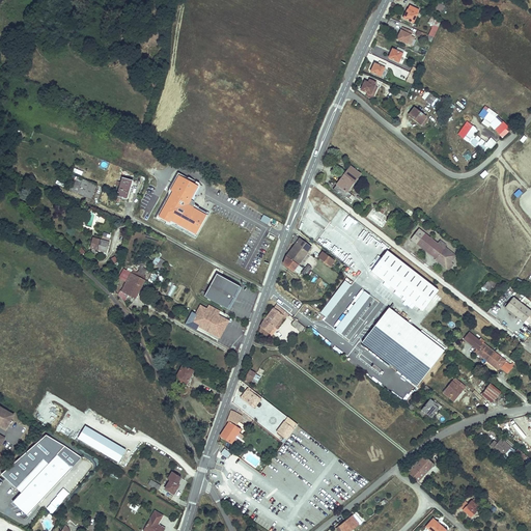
[(445,7),(439,3),(435,7),(441,12),(445,7)]
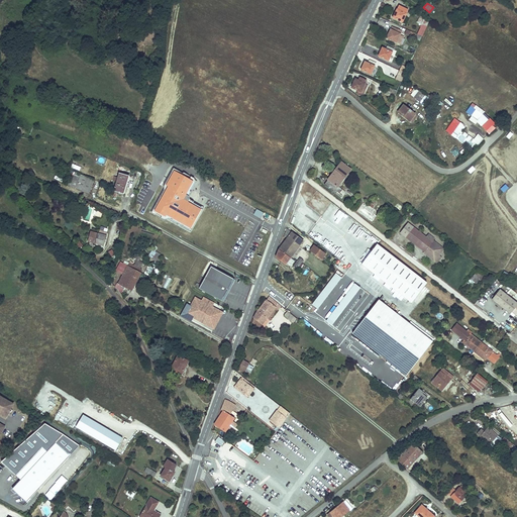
[(449,7),(445,12),(450,17),(454,12),(449,7)]
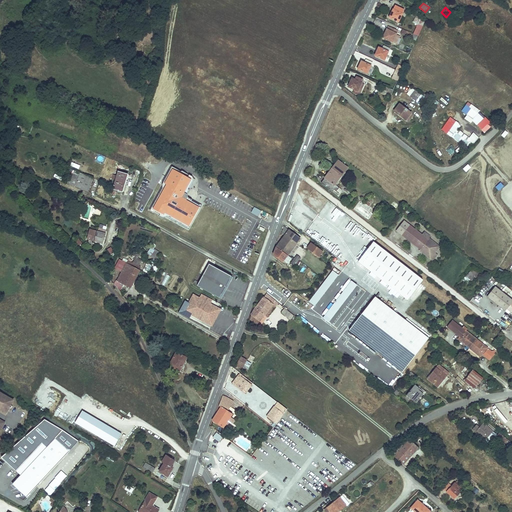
[(390,8),(385,17),(396,22),(401,11),(395,8),(394,10),(390,8)]
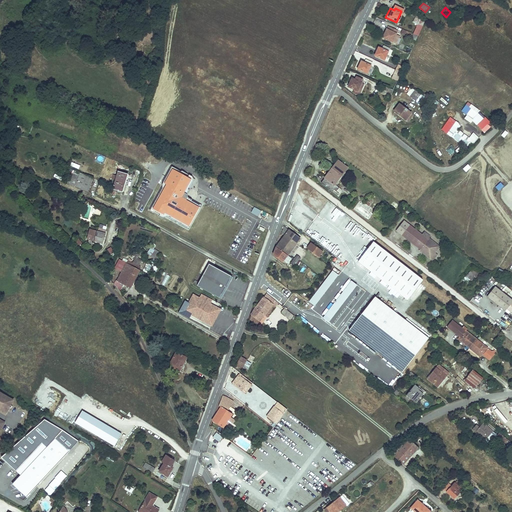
[(416,14),(412,22),(417,24),(412,34),(416,36),(423,20),(416,14)]
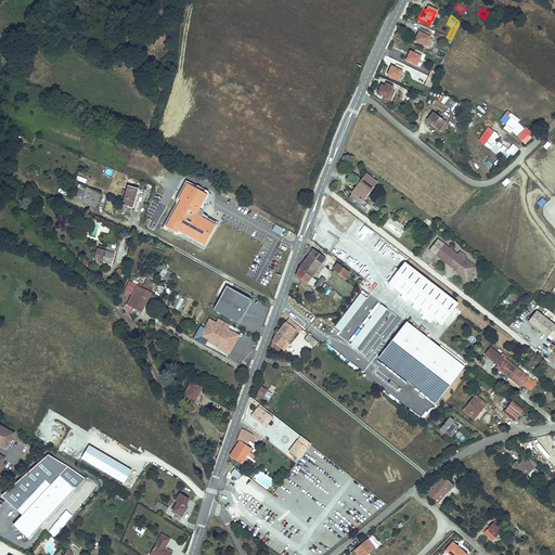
[(420,28),(414,39),(424,44),(429,33),(420,28)]
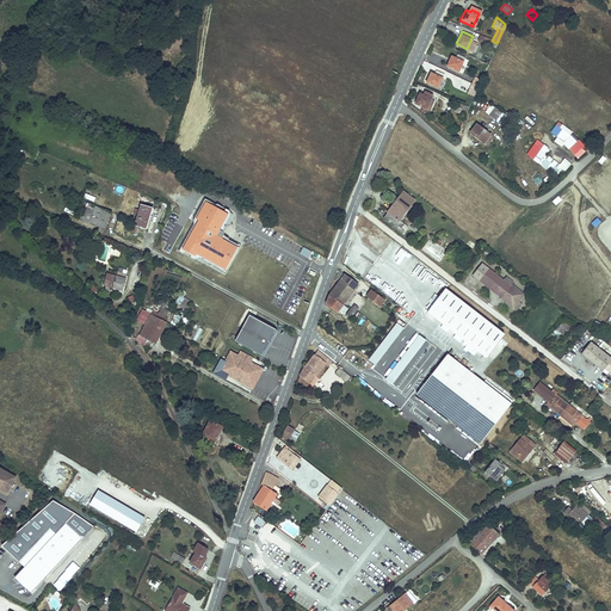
[(492,41),(479,35),(476,39),(489,45),(492,41)]
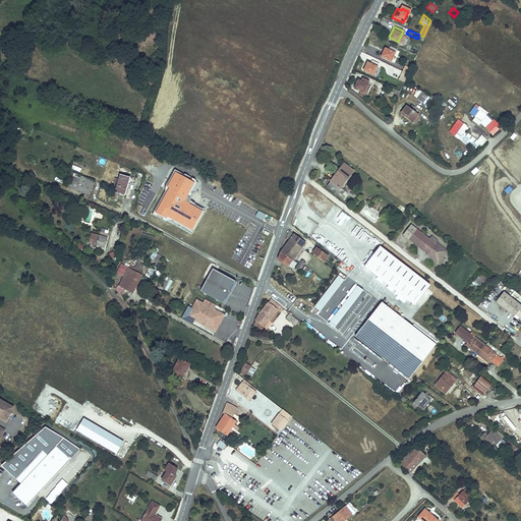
[(384,47),(380,56),(391,60),(396,49),(389,46),(388,49),(384,47)]
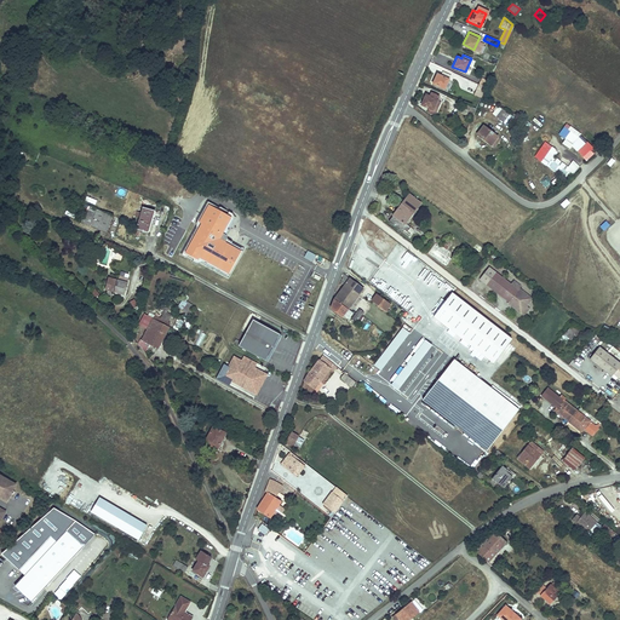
[(437,73),(432,81),(445,87),(451,75),(443,72),(441,75),(437,73)]
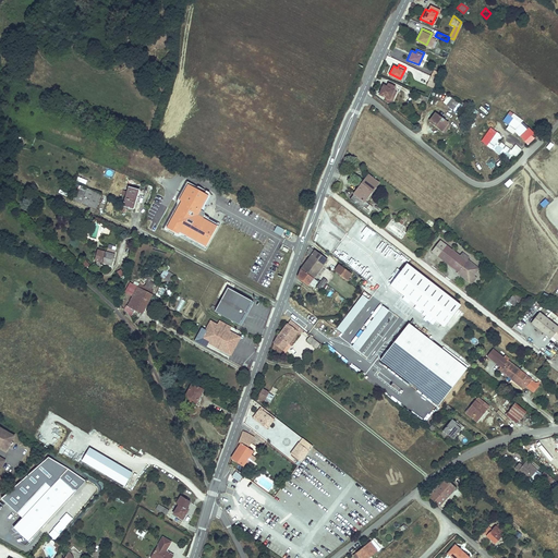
[(413,81),(425,83),(427,75),(415,72),(413,81)]
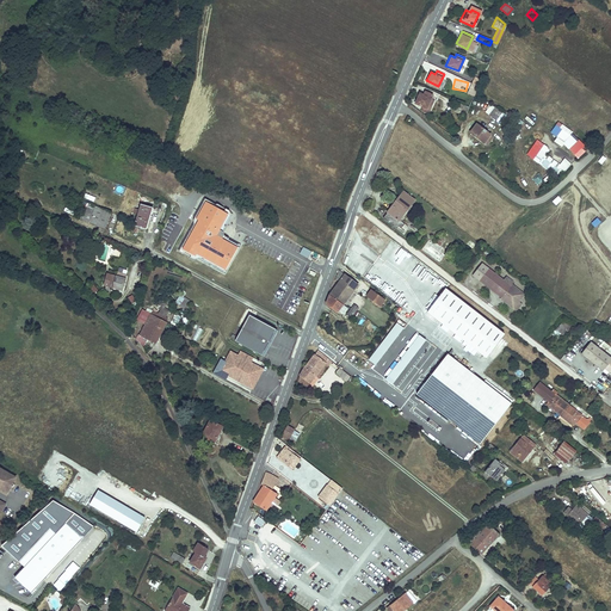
[(470,81),(466,92),(473,96),(477,85),(470,81)]
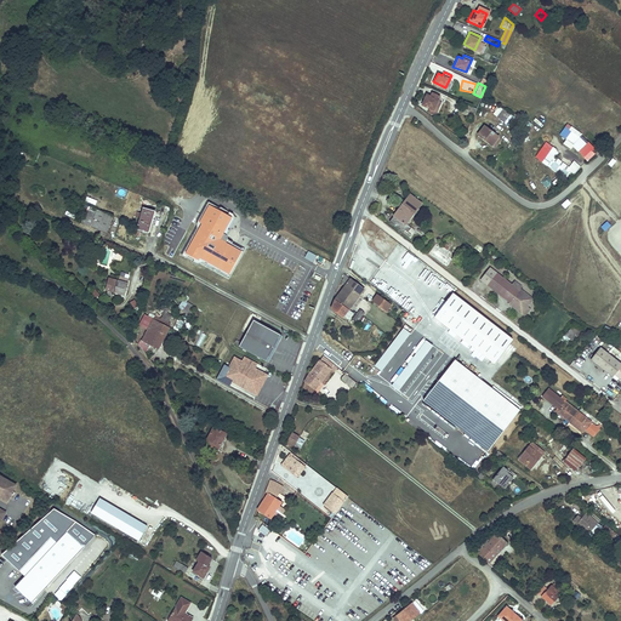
[(428,93),(423,103),(432,108),(436,109),(439,101),(442,96),(434,91),(432,96),(428,93)]
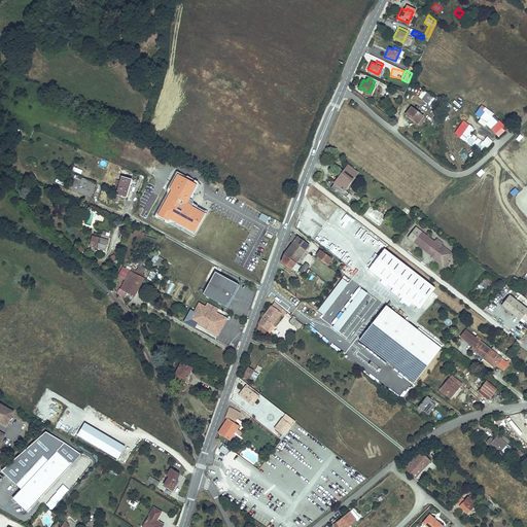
[(370,93),(366,92),(364,95),(371,98),(376,86),(373,85),(370,93)]
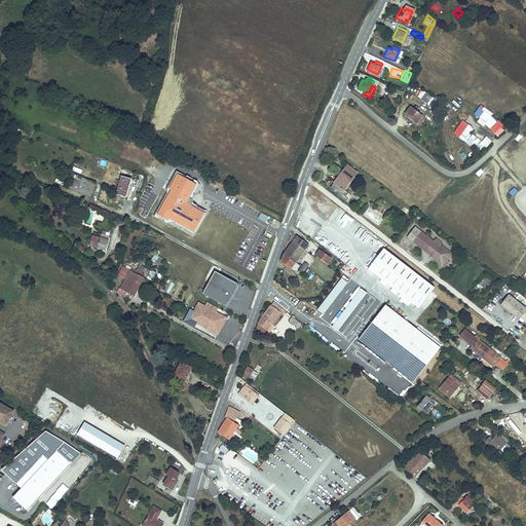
[(396,87),(391,96),(399,100),(403,90),(396,87)]
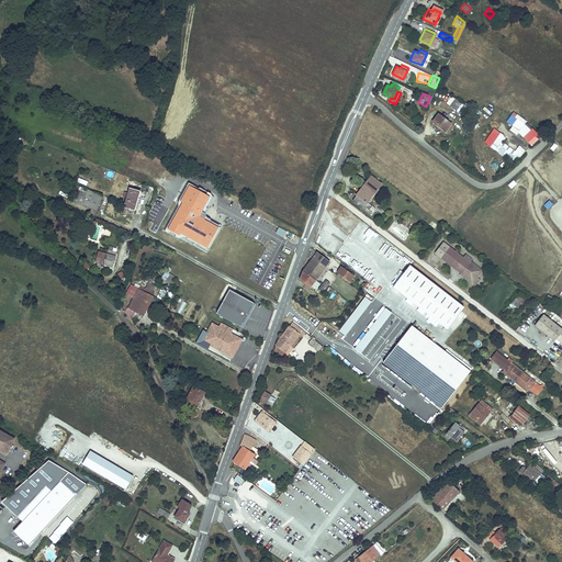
[(457,98),(450,105),(458,111),(458,110),(463,104),(457,98)]
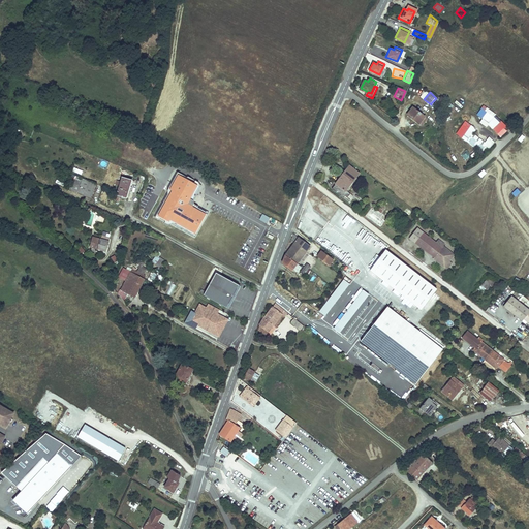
[(425,114),(413,104),(410,107),(408,105),(406,109),(408,111),(406,113),(418,122),(419,120),(422,122),(425,117),(424,115),(425,114)]
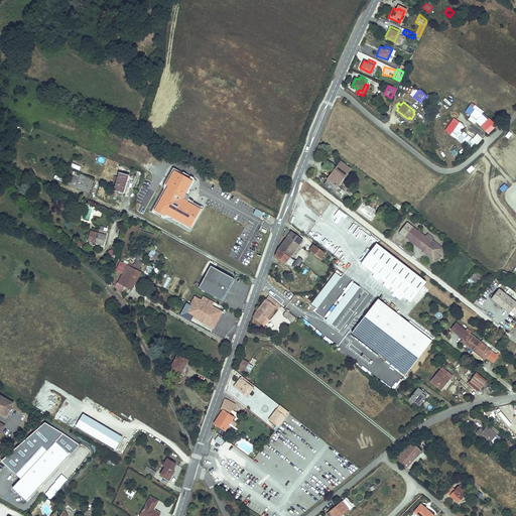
[(475,123),(491,133),(496,124),(482,115),(484,111),(475,105),(474,107),(470,105),(465,112),(471,115),(468,119),(475,123)]
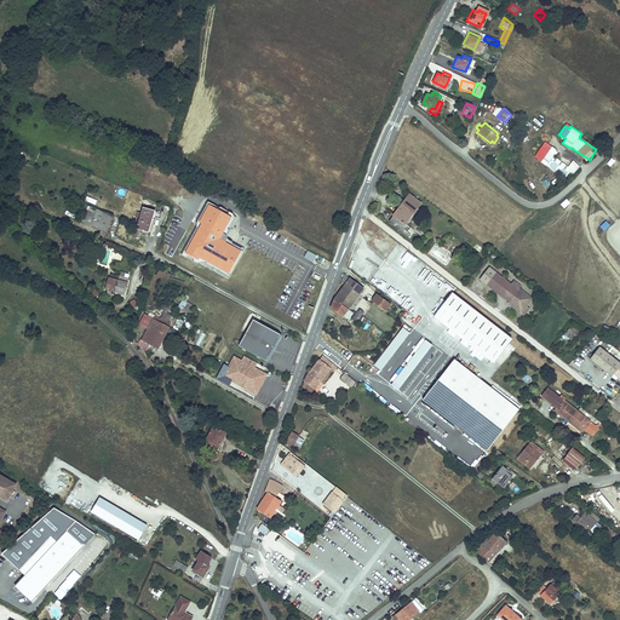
[(543,148),(537,156),(547,165),(547,166),(567,181),(570,176),(572,177),(581,167),(577,164),(568,173),(551,160),(555,156),(543,148)]
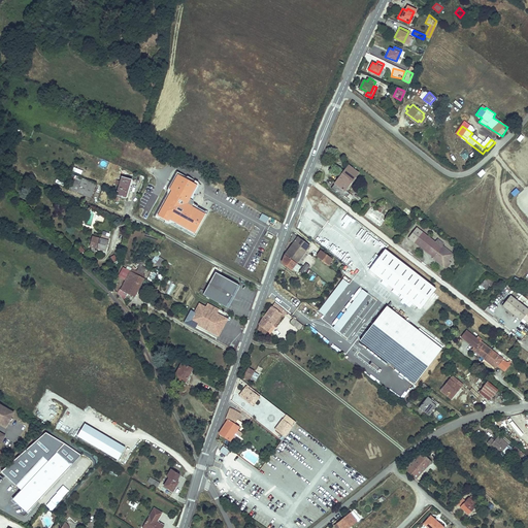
[(456,151),(464,159),(467,156),(460,146),(456,151)]
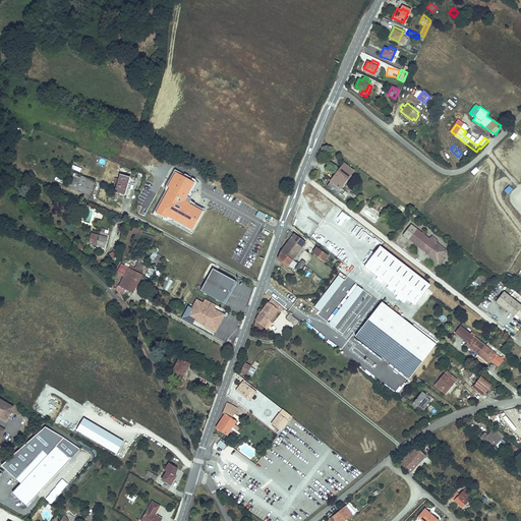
[(343,163),(329,179),(331,181),(327,185),(339,195),(343,191),(338,187),(339,186),(352,170),(346,165),(343,163)]
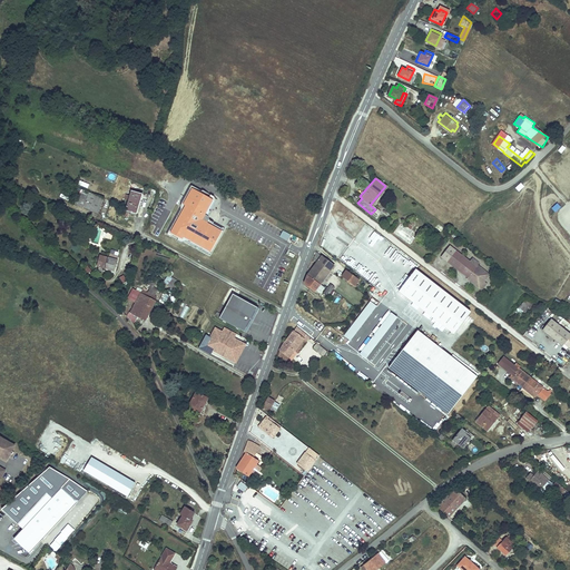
[(519,192),(526,186),(521,182),(516,187),(519,192)]
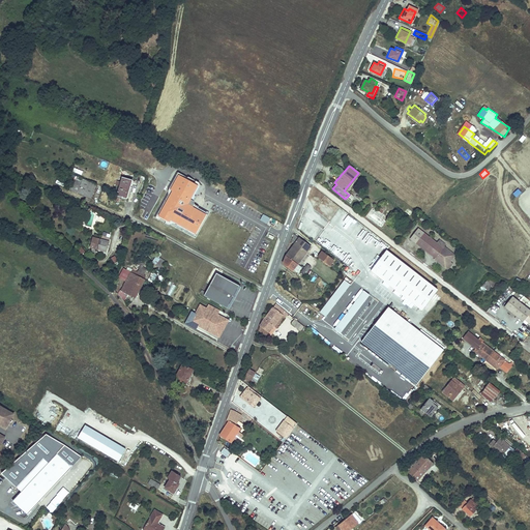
[(69,172),(63,186),(66,187),(72,173),(69,172)]
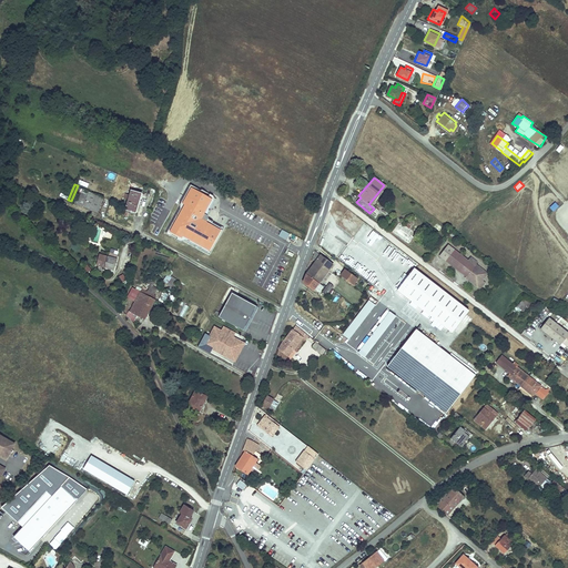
[(104,198),(78,185),(71,201),(92,210),(97,199),(103,202),(105,198),(104,198)]
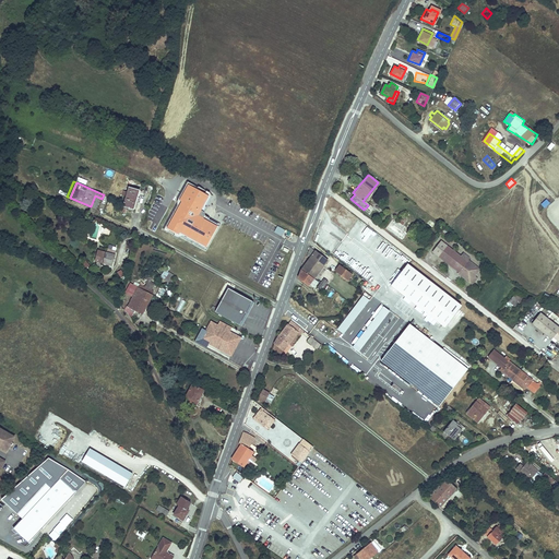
[(180,205),(165,232),(180,239),(185,238),(209,252),(223,226),(207,217),(206,218),(221,226),(207,250),(168,228),(183,201),(181,200),(189,186),(213,199),(205,213),(206,214),(211,206),(216,198),(214,197),(214,194),(202,188),(200,189),(189,182),(180,200),(180,205)]
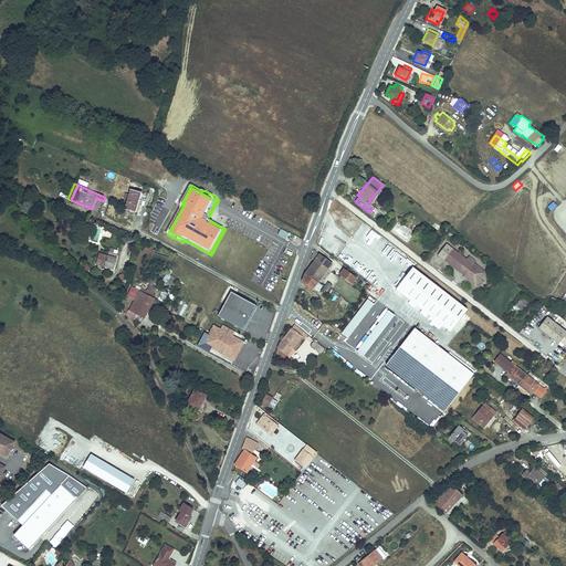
[(223,229),(209,221),(209,222),(206,221),(206,218),(207,216),(208,216),(216,201),(191,188),(184,202),(186,203),(170,231),(210,253),(223,229)]
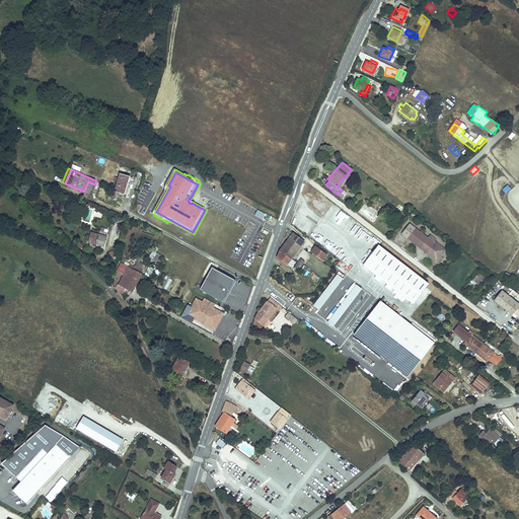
[(130,176),(120,173),(119,177),(118,182),(115,192),(115,194),(117,195),(124,197),(130,176)]
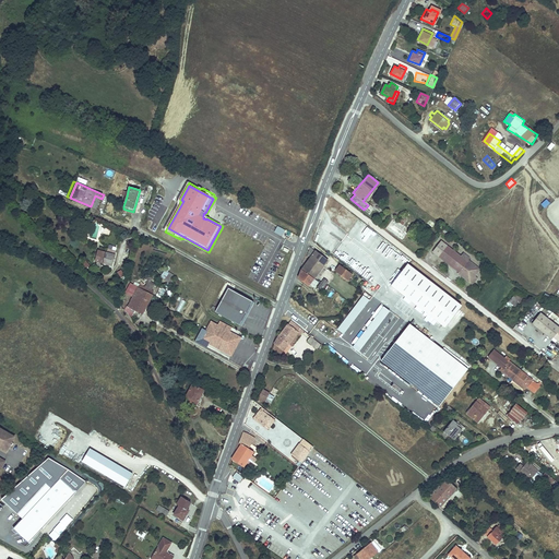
[(102,199),(95,195),(91,206),(97,209),(102,199)]
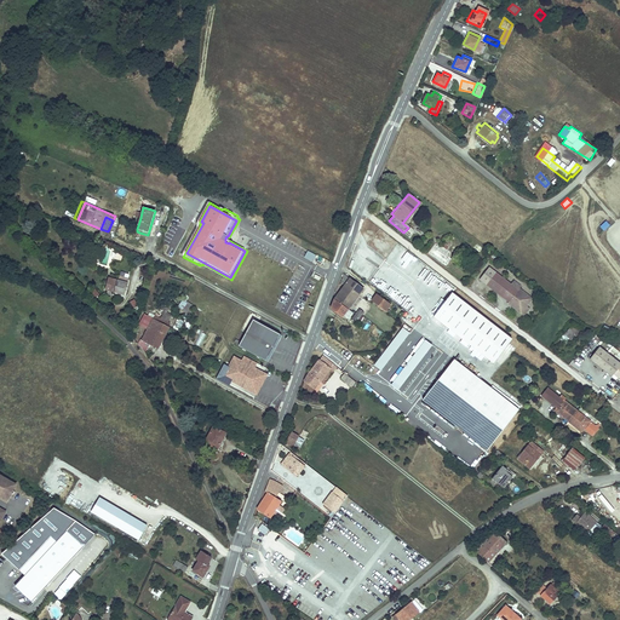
[(600,225),(604,230),(610,224),(607,219),(600,225)]
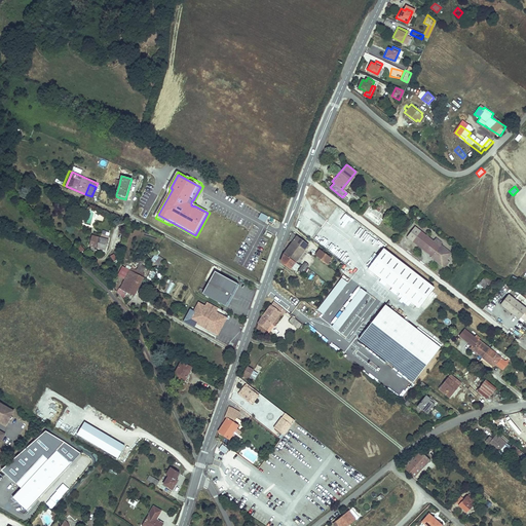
[(337,226),(339,222),(348,228),(354,220),(336,208),(332,215),(336,219),(333,223),(337,226)]
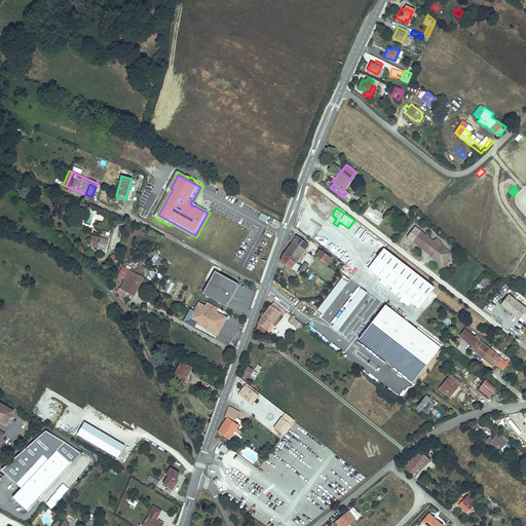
[(268,224),(271,218),(264,214),(261,220),(268,224)]
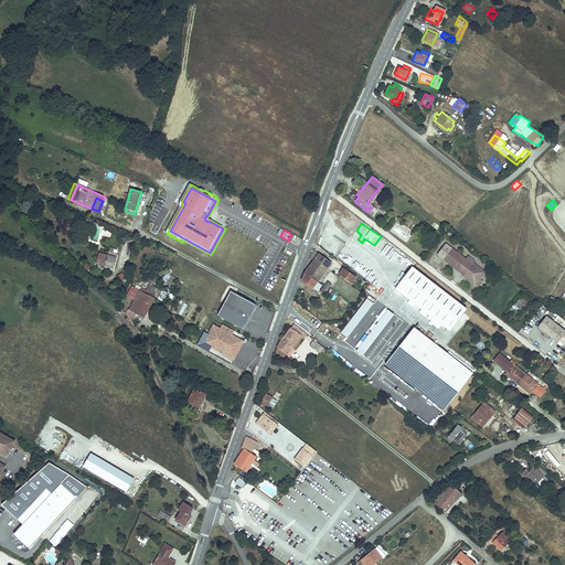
[(483,272),(471,263),(470,264),(444,243),(435,254),(462,275),(462,273),(469,278),(468,280),(472,285),(478,278),(483,272)]
